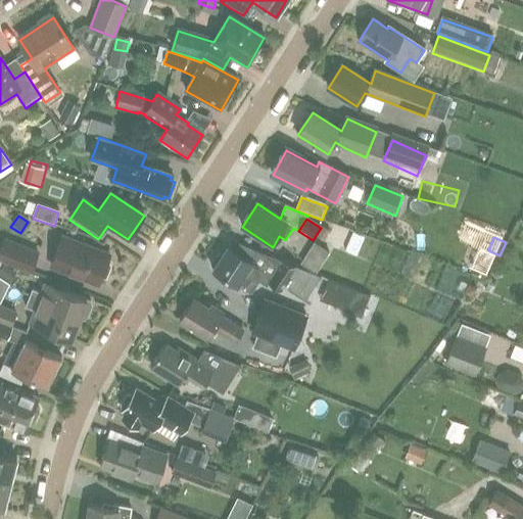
[(0,249),(0,265),(31,276),(40,253),(4,240),(0,249)]
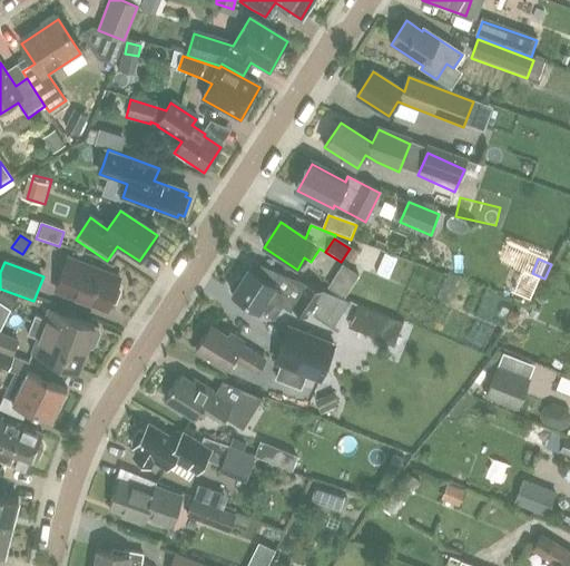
[(119,281),(68,262),(55,292),(108,312),(110,305),(116,304),(120,292),(117,289),(119,281)]
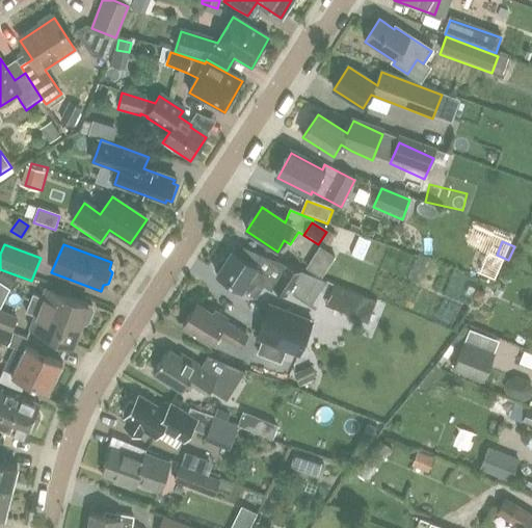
[(264,288),(271,293),(273,289),(286,297),(287,296),(298,278),(285,269),(273,265),(261,257),(245,251),(241,258),(232,253),(227,262),(223,260),(215,272),(218,274),(217,275),(242,292),(243,291),(257,300),(264,288)]
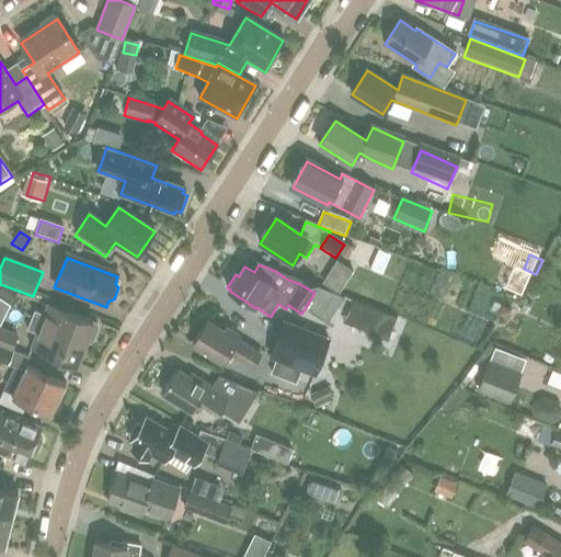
[(341,303),(315,293),(302,313),(325,327),(341,303)]
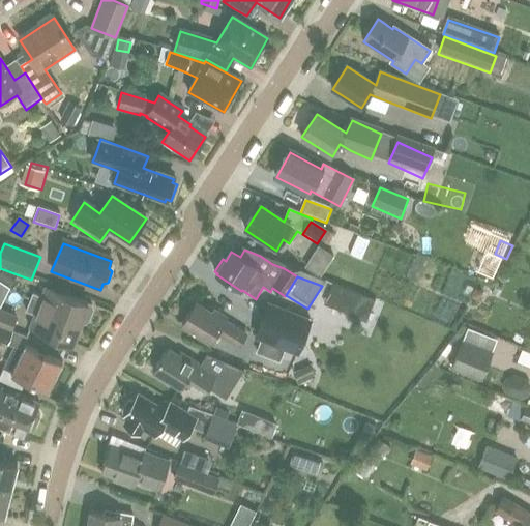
[(0,304),(4,307),(15,286),(0,278),(0,304)]
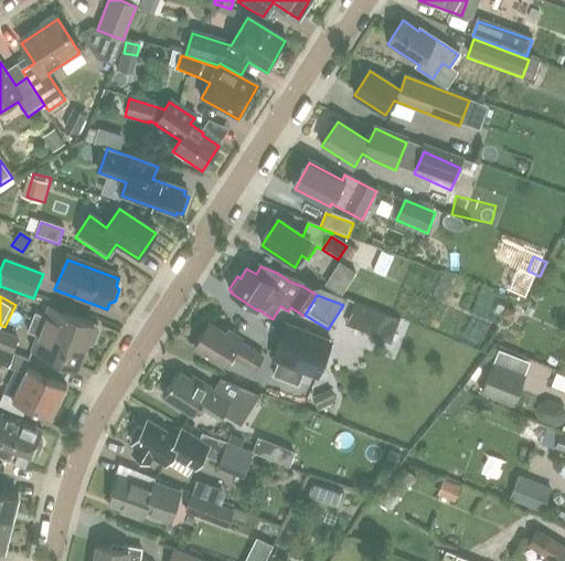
[(49,308),(44,319),(34,315),(27,335),(38,338),(32,351),(80,369),(88,345),(92,346),(96,343),(100,331),(98,327),(49,308)]
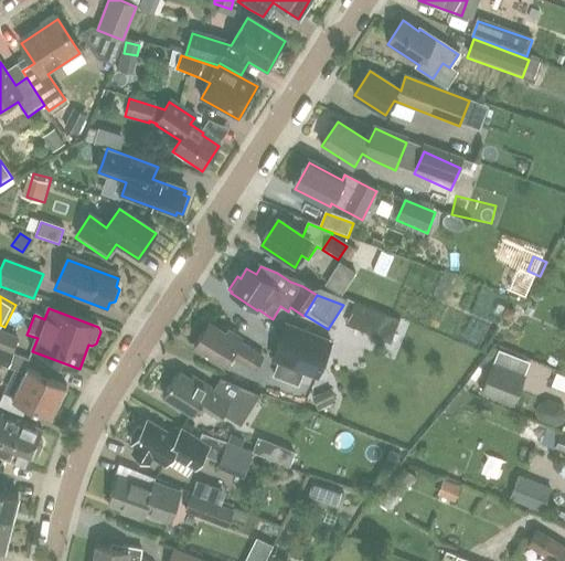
[(256,371),(264,358),(240,342),(241,340),(227,331),(225,335),(209,325),(194,348),(224,368),(231,356),(256,371)]
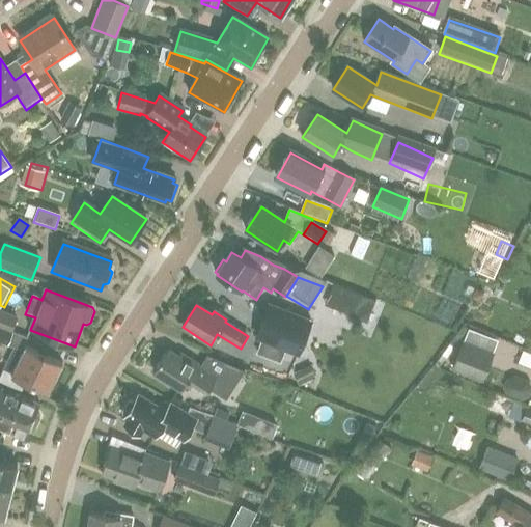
[(268,305),(255,338),(262,341),(286,350),(298,355),(310,322),(268,305)]
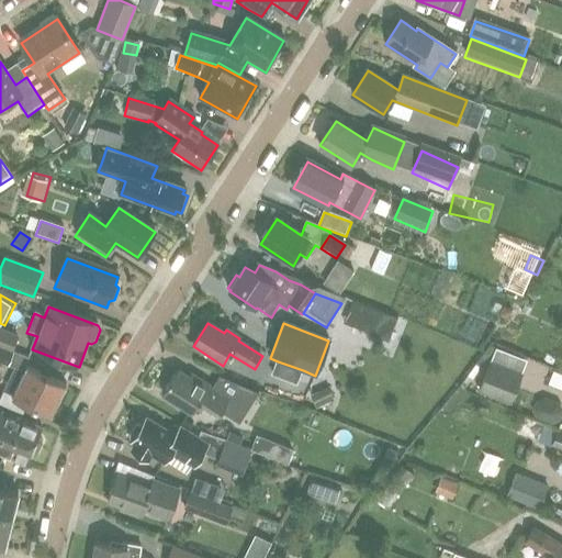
[(0,331),(0,347),(12,353),(18,338),(0,331)]
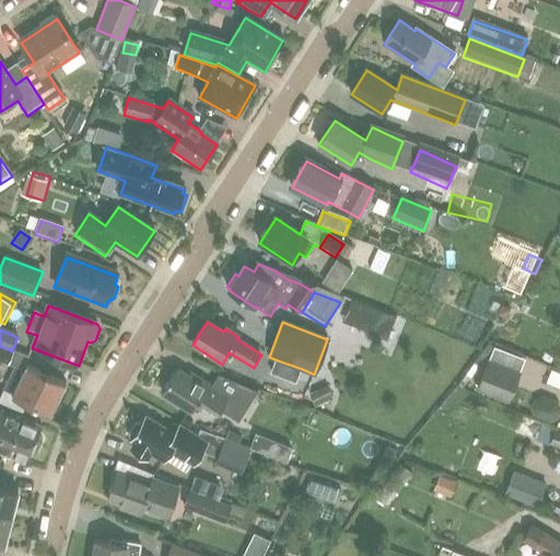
[(13,351),(12,351),(0,346),(0,362),(8,366),(13,351)]
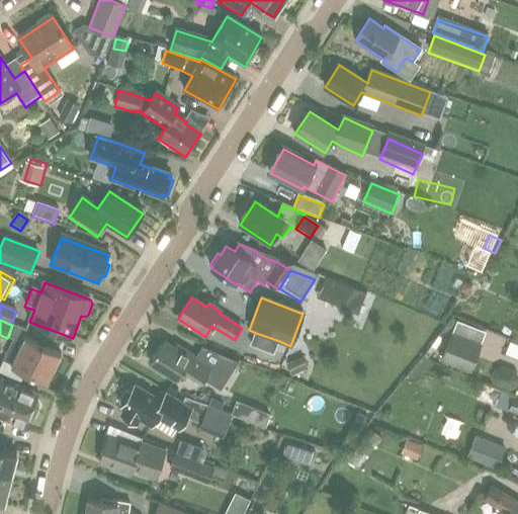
[(256,333),(252,344),(274,353),(279,341),(256,333)]
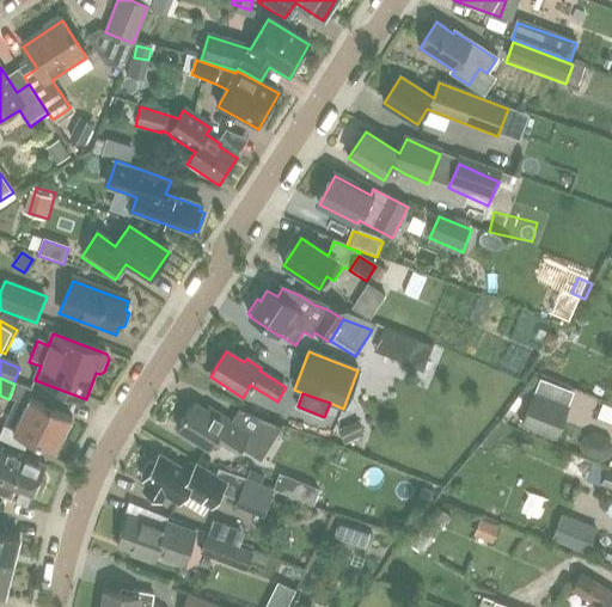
[(557,442),(569,409),(533,394),(520,428),(557,442)]
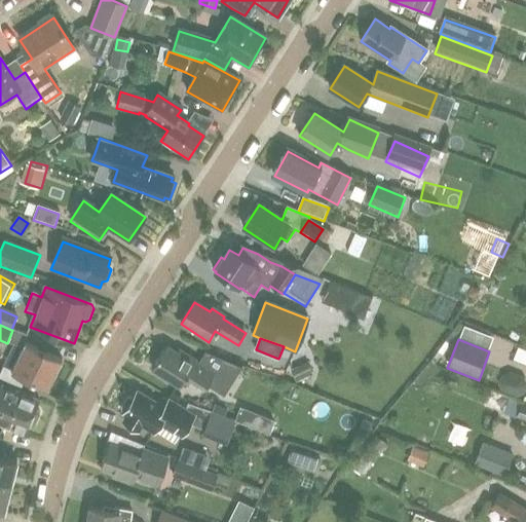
[(26,343),(12,371),(3,367),(0,374),(0,377),(22,387),(26,379),(48,389),(62,362),(26,343)]
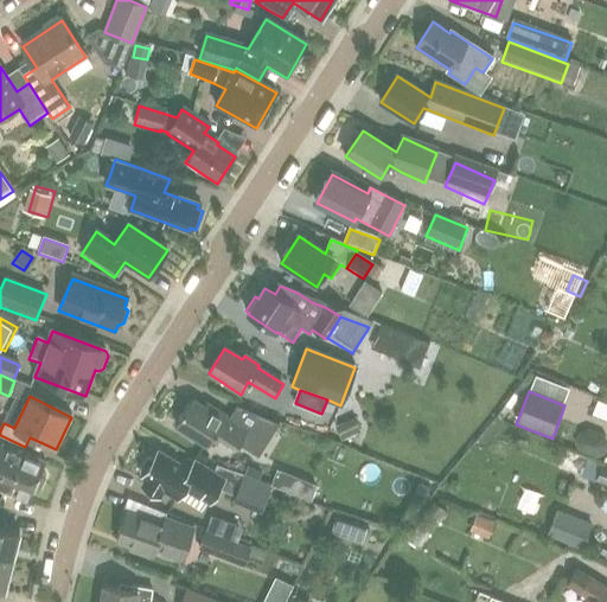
[(192,401),(176,426),(208,447),(219,430),(223,433),(222,434),(240,444),(260,459),(281,426),(274,423),(241,408),(232,421),(206,404),(204,408),(192,401)]
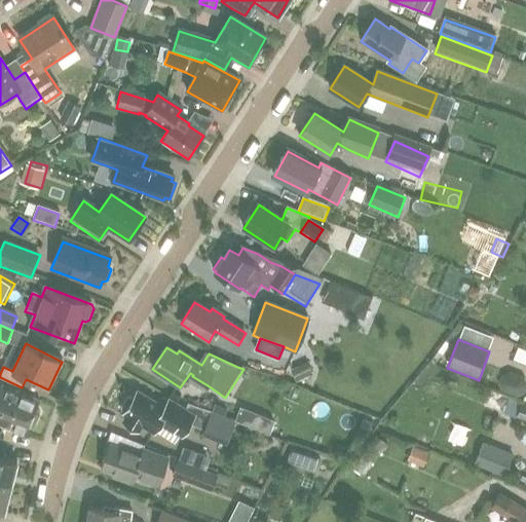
[(295,384),(307,378),(302,367),(290,372),(295,384)]
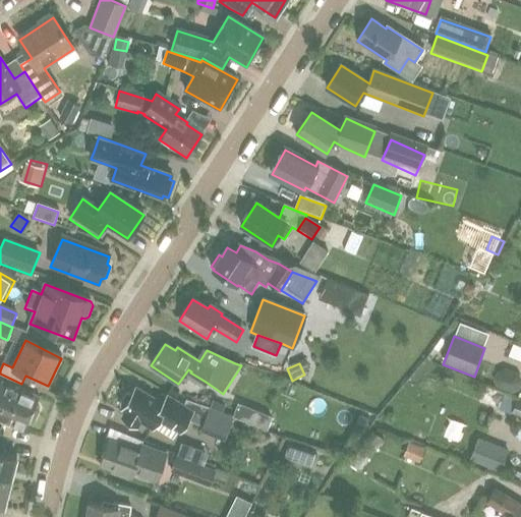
[(0,419),(24,431),(29,421),(33,423),(36,421),(40,411),(39,408),(35,406),(39,398),(0,381),(0,419)]
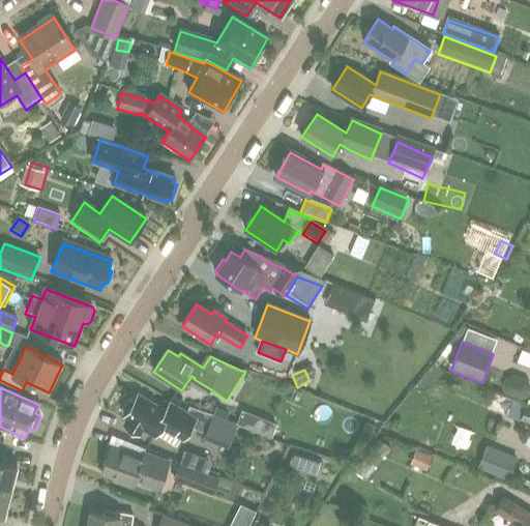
[(128,403),(123,412),(123,415),(126,416),(124,419),(127,420),(124,426),(141,436),(144,431),(154,437),(160,427),(182,440),(190,427),(194,421),(198,425),(199,430),(205,434),(215,417),(190,409),(187,414),(171,404),(166,411),(139,396),(134,404),(131,402),(128,403)]
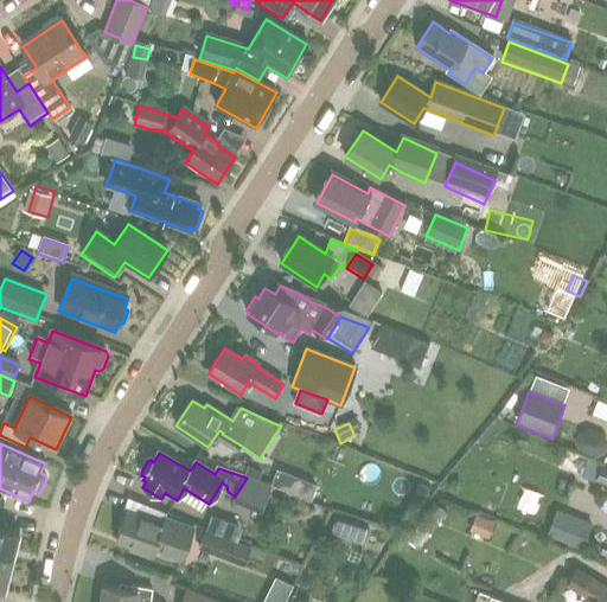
[(570,472),(595,482),(602,466),(577,455),(570,472)]
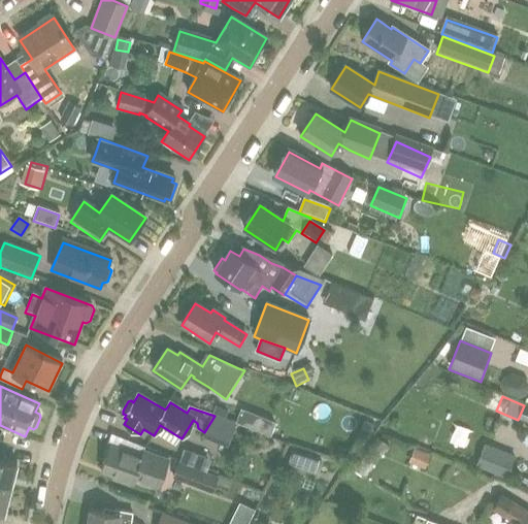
[(527,406),(524,405),(518,420),(527,424),(527,406)]
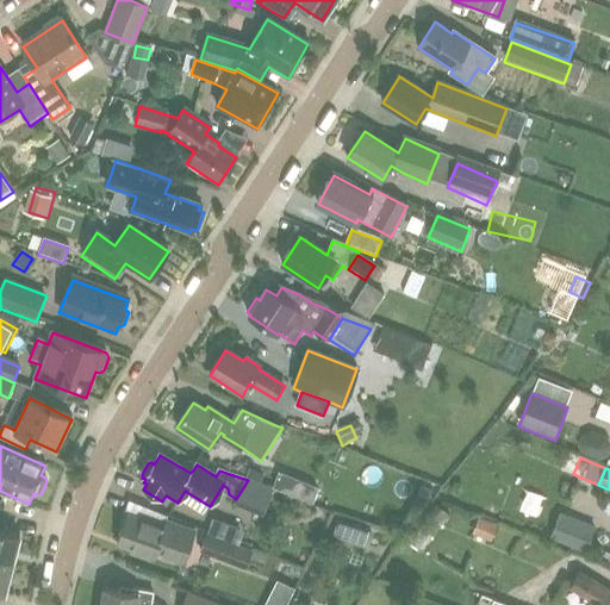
[(299,481),(293,498),(311,504),(317,488),(299,481)]
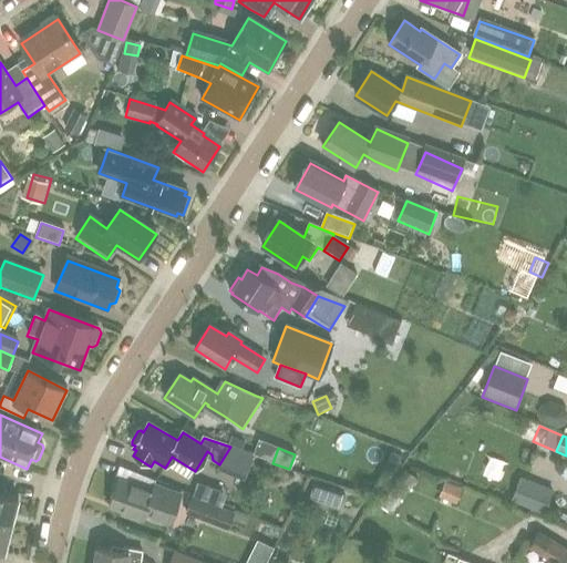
[(143,519),(145,514),(171,524),(182,497),(154,485),(152,492),(119,480),(109,505),(143,519)]
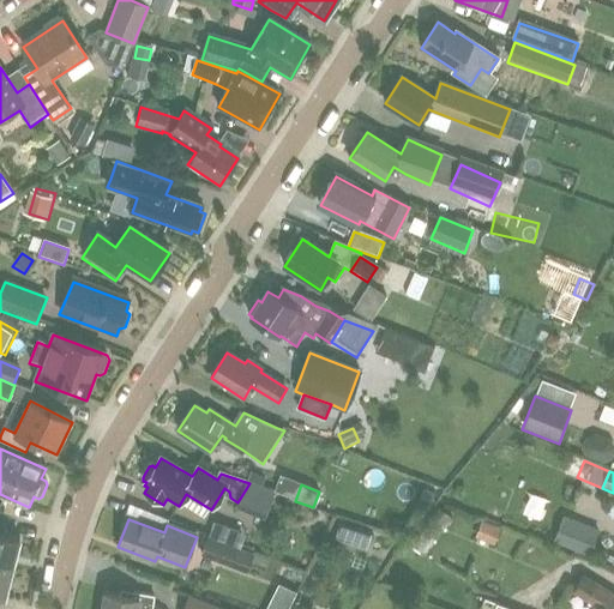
[(563,520),(553,544),(587,558),(596,535),(563,520)]
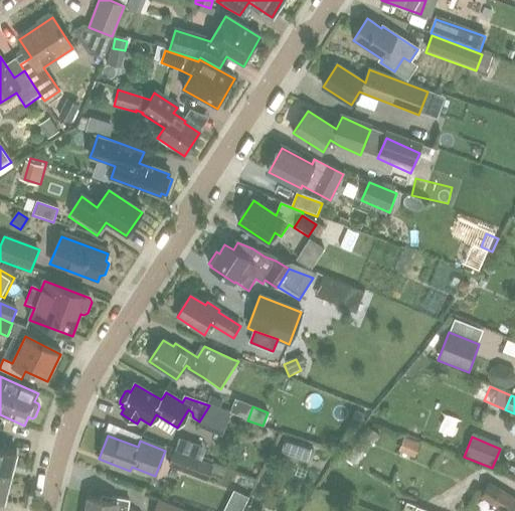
[(0,475),(10,478),(17,453),(0,448),(0,443),(0,442),(0,475)]
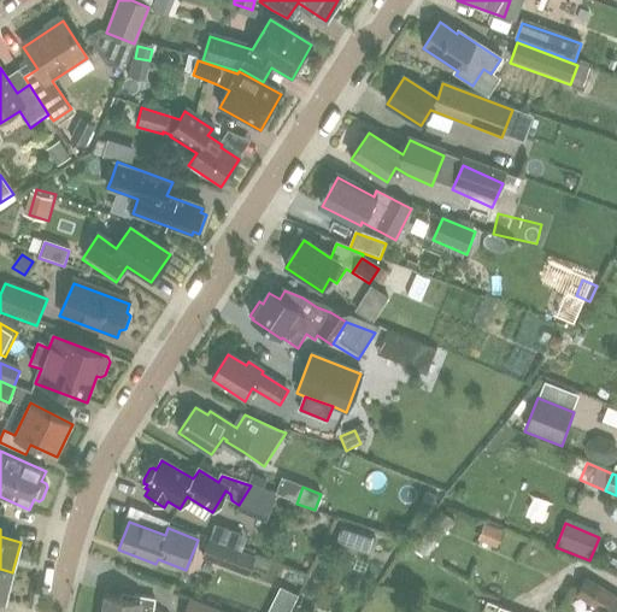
[(341,530),(336,545),(368,554),(372,540),(341,530)]
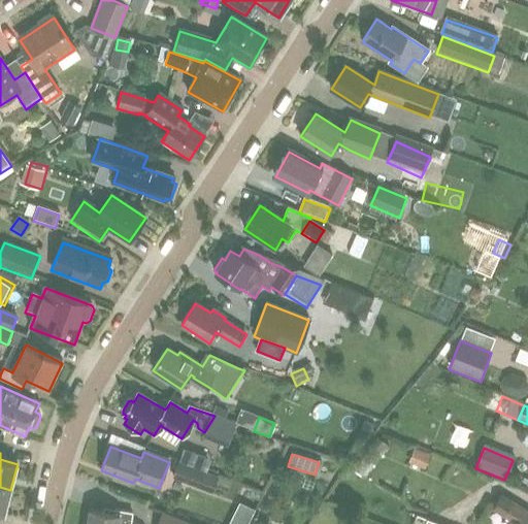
[(205,475),(182,464),(175,480),(199,489),(205,475)]
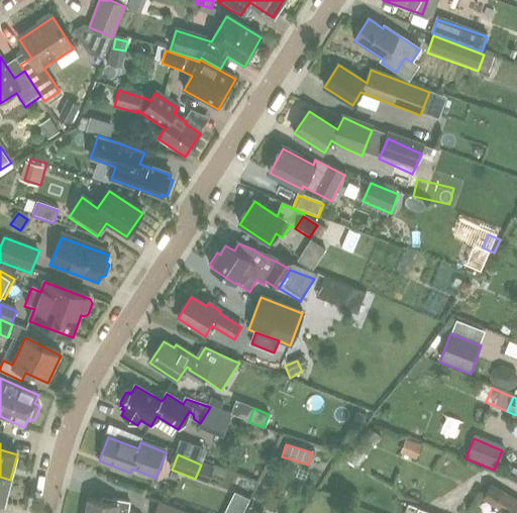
[(0,503),(4,505),(10,480),(0,477),(0,503)]
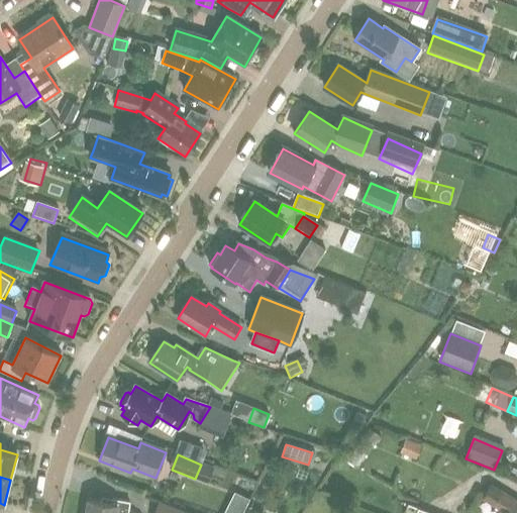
[(516,512),(516,502),(490,487),(482,500),(503,512),(516,512)]
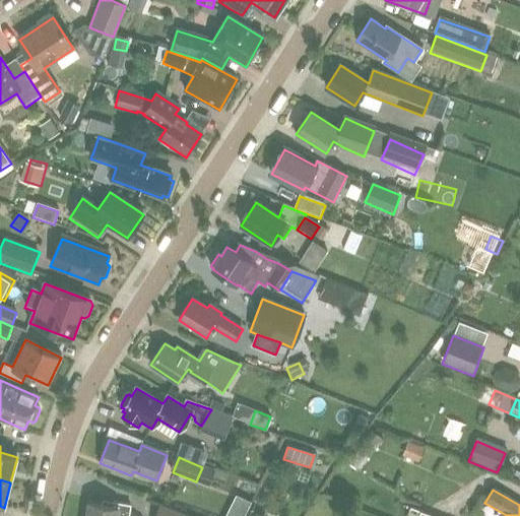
[(128,515),(130,507),(114,504),(113,508),(88,504),(86,515),(128,515)]
